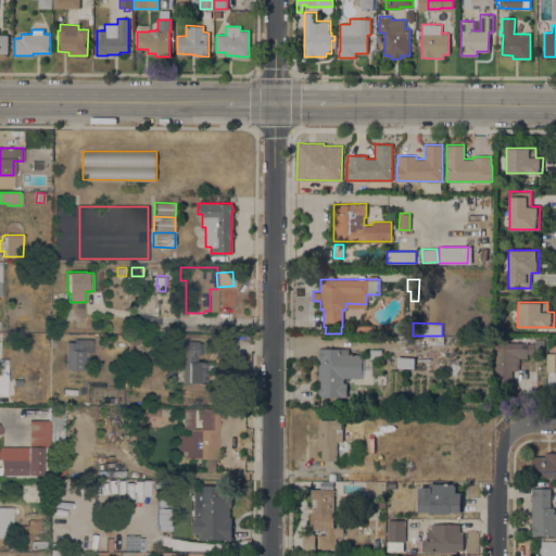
[(351,333),(351,325),(376,325),(375,333),(351,333)]
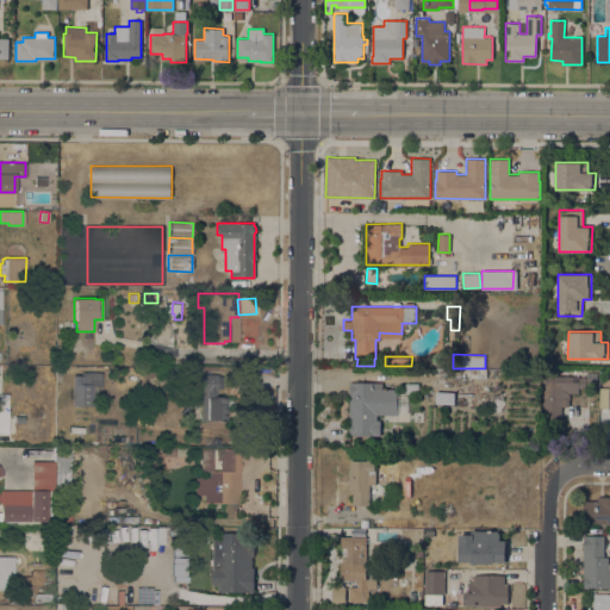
[(73,375),(81,375),(81,372),(101,372),(101,386),(93,386),(93,405),(72,405),(73,375)]
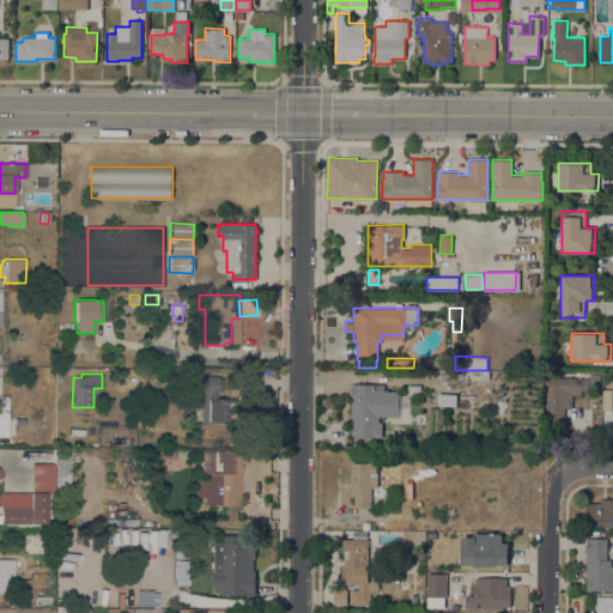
[(547,420),(547,377),(581,377),(581,378),(589,378),(589,374),(600,374),(600,389),(589,388),(589,389),(581,389),(581,394),(571,394),(571,408),(564,408),(564,422),(547,420)]
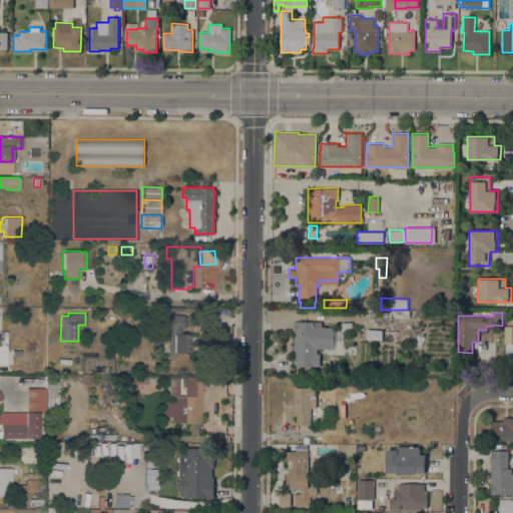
[(169,316),(187,317),(187,333),(195,334),(195,353),(169,353),(169,316)]
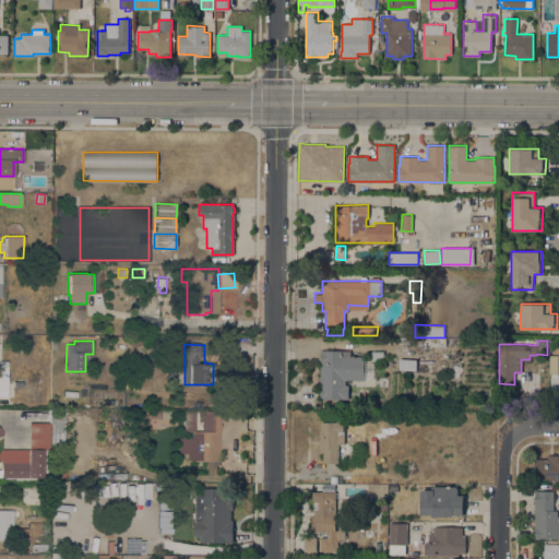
[(348,379),(348,397),(320,397),(320,349),(351,349),(351,356),(364,356),(364,379),(348,379)]
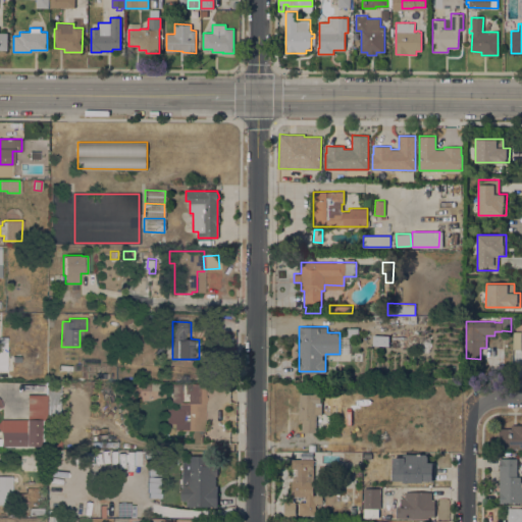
[(358,327),(358,335),(347,335),(347,328),(358,327)]
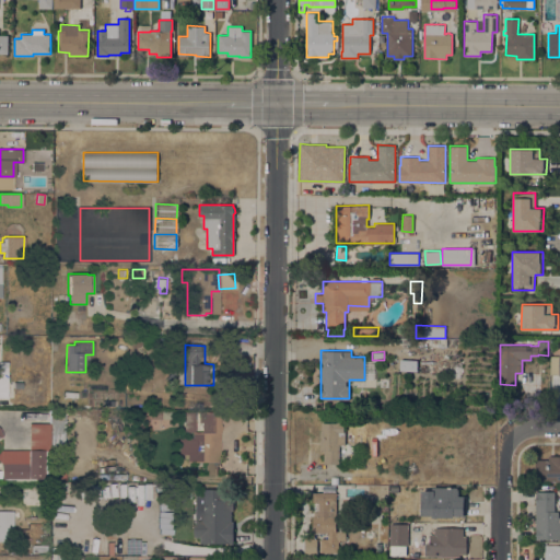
[(559,354),(559,375),(559,373),(550,373),(550,356),(559,356),(559,354)]
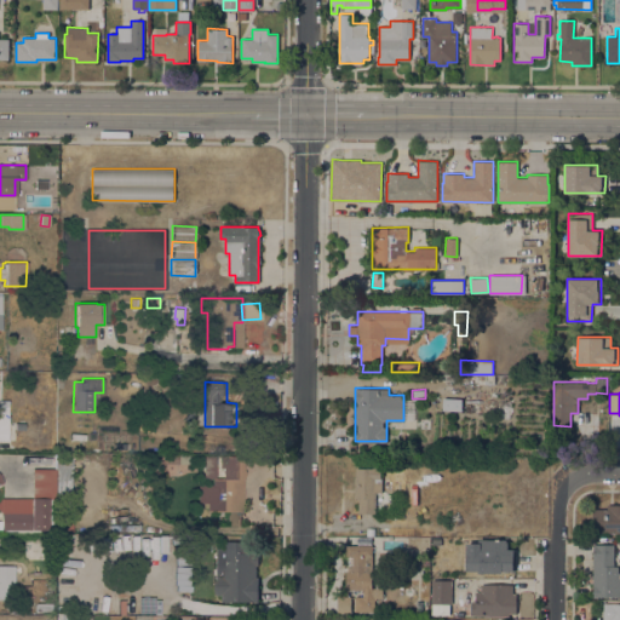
[(461,399),(461,411),(442,409),(443,397),(461,399)]
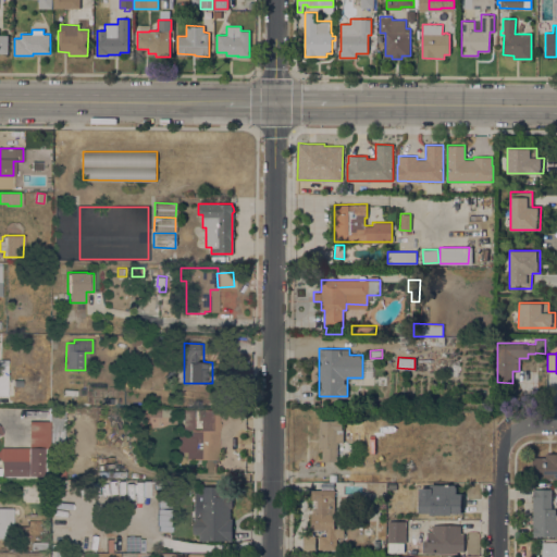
[(168,379),(163,376),(168,371),(166,370),(169,366),(174,369),(168,379)]
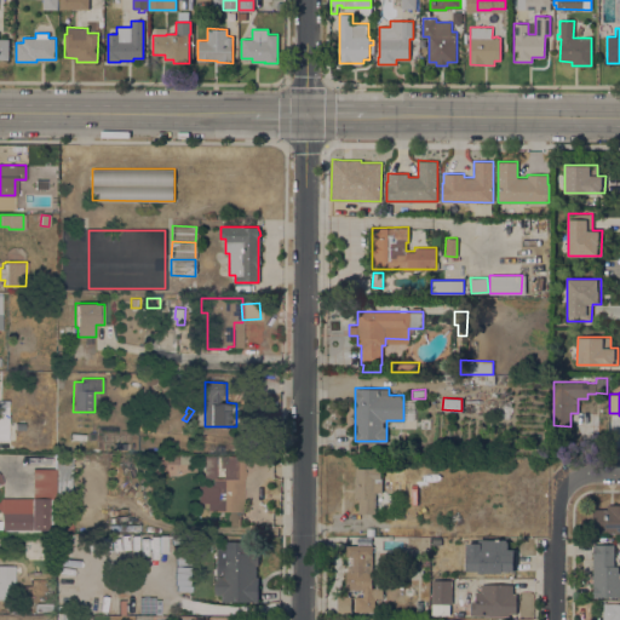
[(57,460),(67,460),(67,453),(73,453),(73,469),(72,469),(72,494),(57,494),(57,460)]
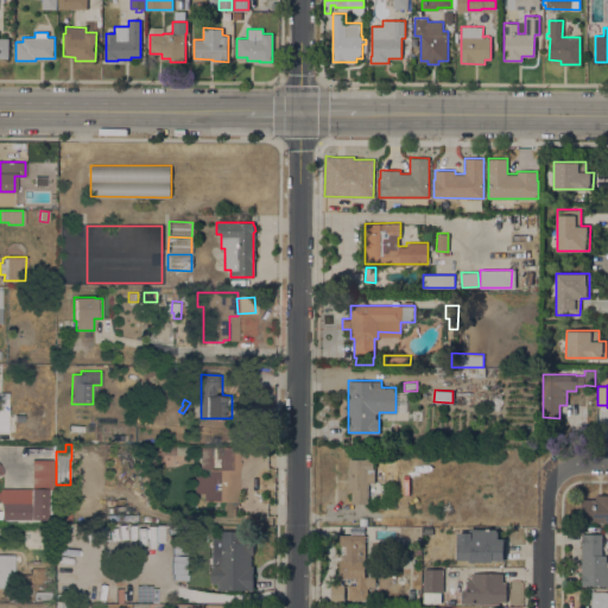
[(158,455),(159,445),(175,445),(175,455),(158,455)]
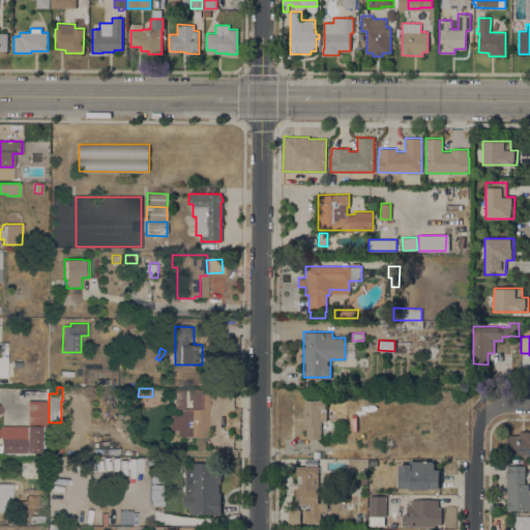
[(205,437),(205,449),(195,449),(195,437),(177,436),(177,430),(170,430),(170,414),(181,414),(181,409),(174,409),(174,388),(184,388),(184,408),(190,409),(190,399),(187,399),(187,388),(208,388),(208,401),(209,403),(210,404),(209,406),(208,408),(208,410),(208,437),(205,437)]
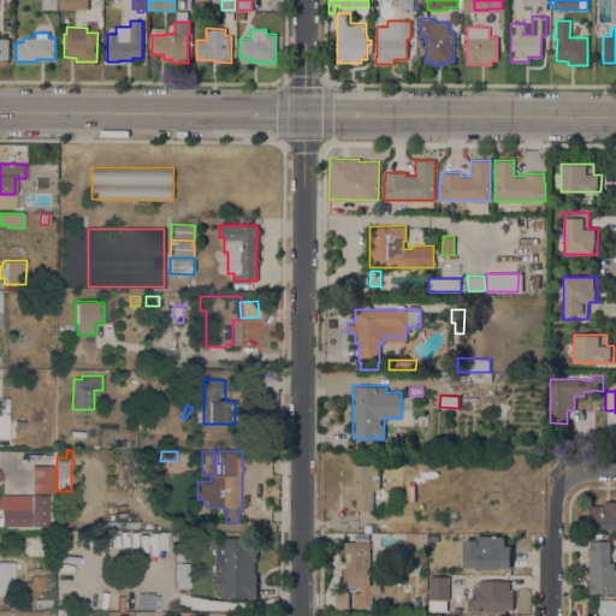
[(379,509),(379,515),(371,515),(371,509),(356,510),(355,495),(351,495),(351,474),(353,474),(353,465),(369,465),(369,463),(378,463),(378,474),(379,474),(379,489),(373,489),(373,509),(379,509)]
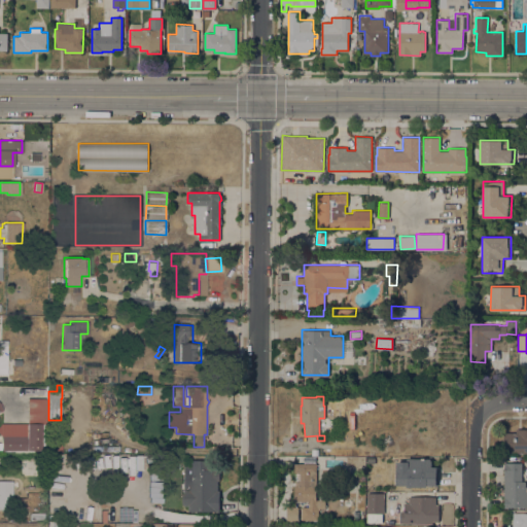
[(0,423),(1,422),(40,423),(40,450),(0,450),(0,423)]
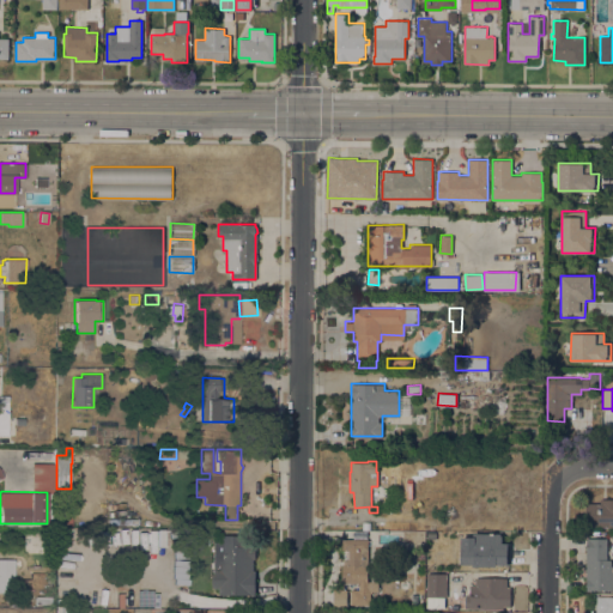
[(392,495),(392,504),(375,503),(376,495),(392,495)]
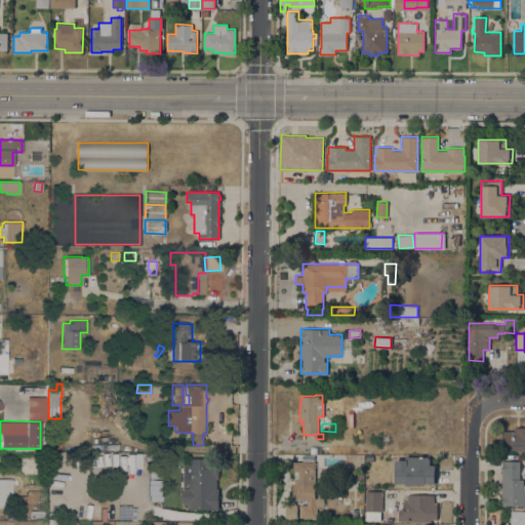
[(524,452),(524,451),(516,451),(516,452),(513,452),(513,451),(501,450),(501,430),(514,431),(514,427),(524,427),(524,452)]
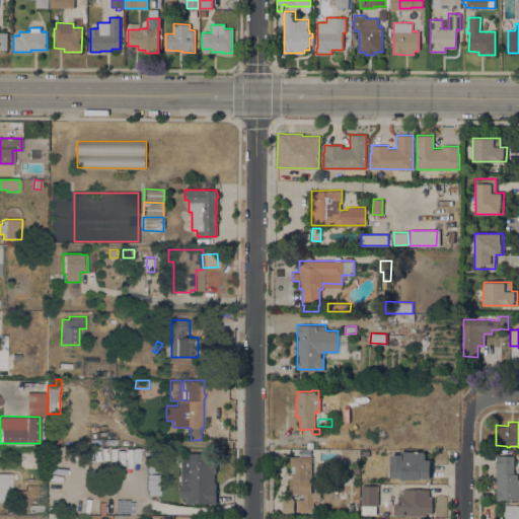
[(400,451),(424,451),(424,453),(425,453),(425,459),(430,459),(430,462),(432,462),(432,477),(430,477),(429,477),(420,477),(420,479),(400,478),(400,476),(388,476),(388,465),(390,465),(390,454),(400,454),(400,451)]
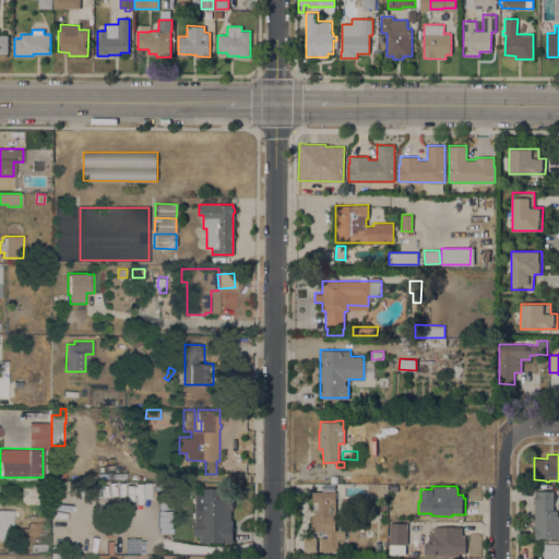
[(200,542),(200,536),(193,536),(193,520),(193,494),(200,494),(200,487),(227,488),(227,498),(233,498),(233,509),(230,509),(230,520),(233,520),(233,543),(200,542)]
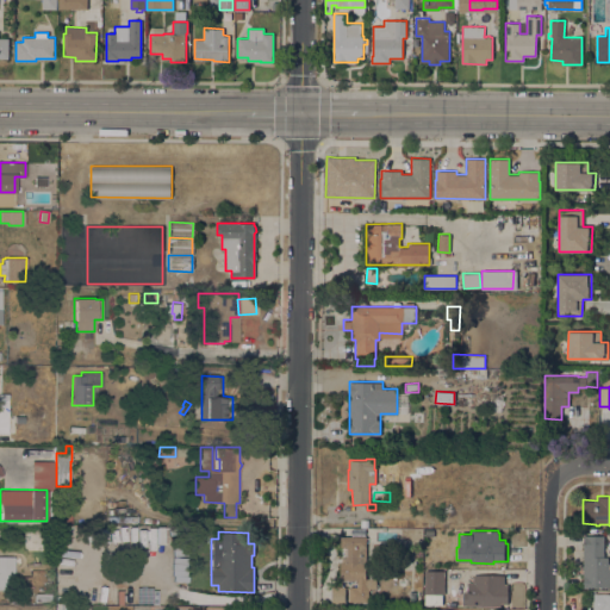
[(604,535),(604,556),(608,556),(608,562),(609,562),(609,586),(584,586),(584,576),(583,576),(584,535),(604,535)]
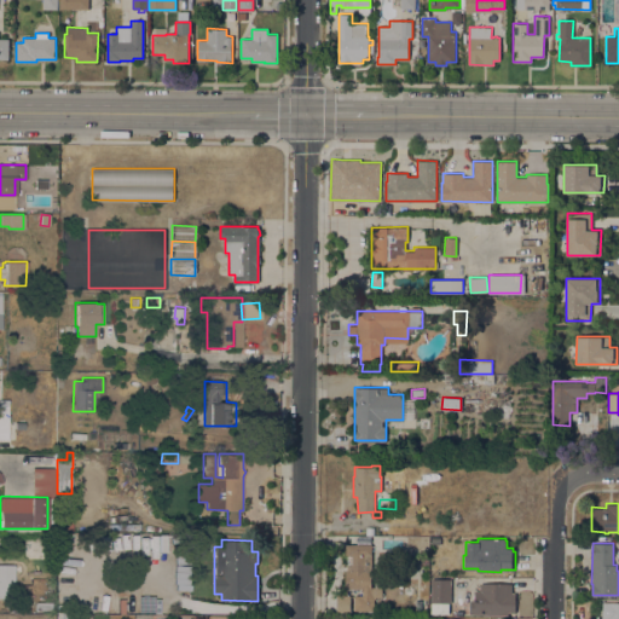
[(374,609),(354,609),(354,595),(363,595),(363,588),(346,588),(346,571),(347,570),(347,565),(346,565),(346,555),(346,544),(371,544),(371,554),(370,555),(371,586),(382,586),(382,596),(375,597),(375,599),(374,599),(374,609)]
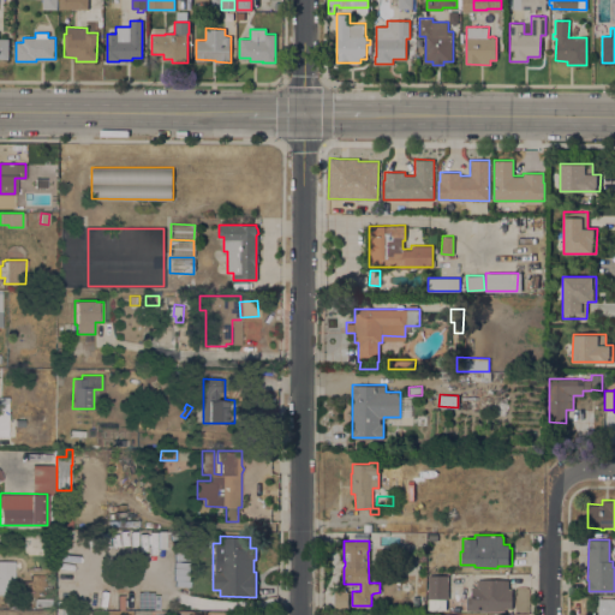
[(0,560),(15,560),(15,577),(13,577),(13,585),(10,585),(10,593),(0,593),(0,560)]
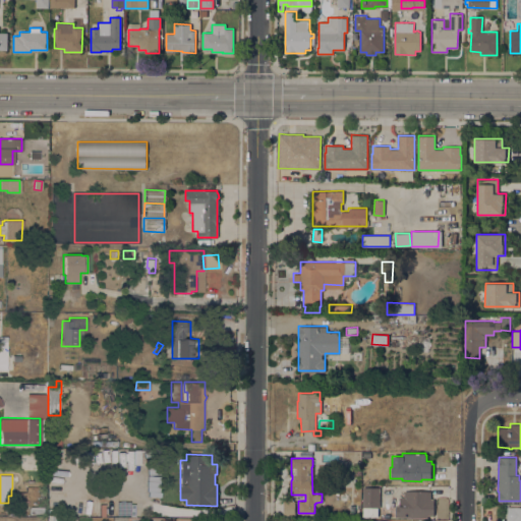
[(362,486),(380,486),(380,507),(362,507),(362,486)]
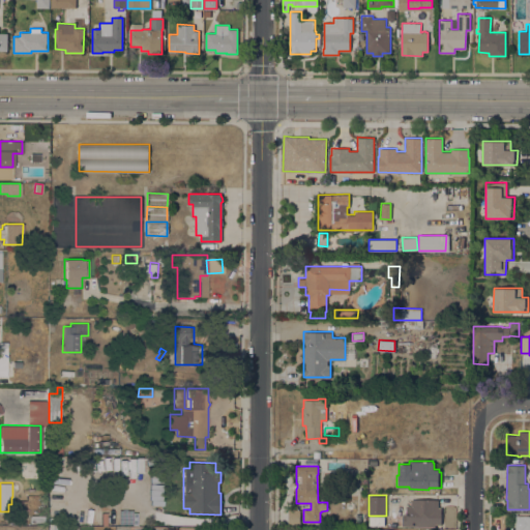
[(403,513),(406,513),(406,505),(411,505),(411,499),(438,499),(438,507),(441,507),(441,524),(435,524),(435,526),(402,526),(403,513)]
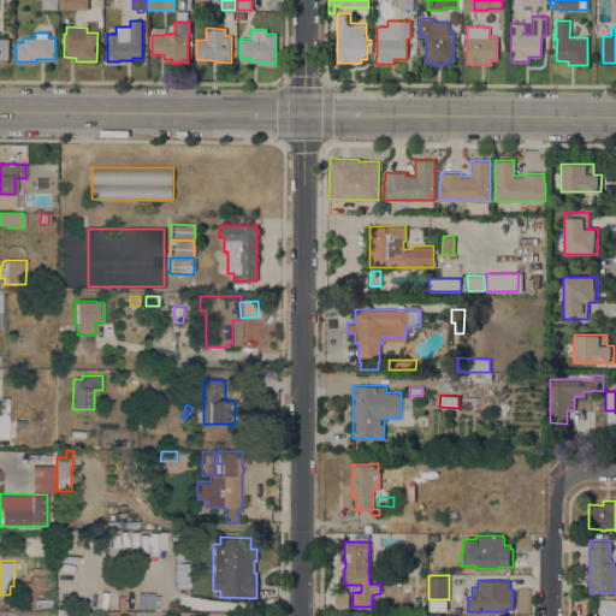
[(349,609),(335,610),(335,592),(349,592),(349,609)]
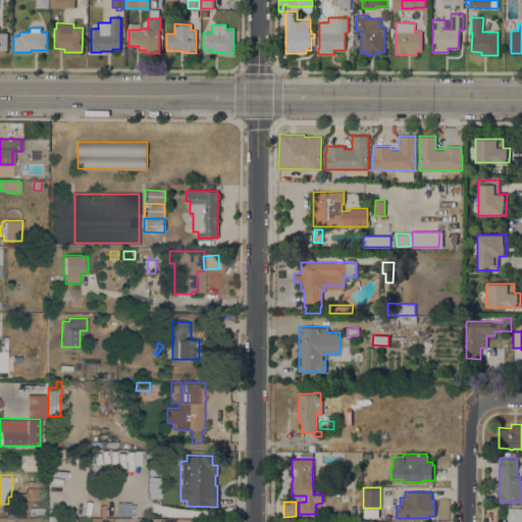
[(30,508),(43,507),(43,515),(30,515),(30,508)]
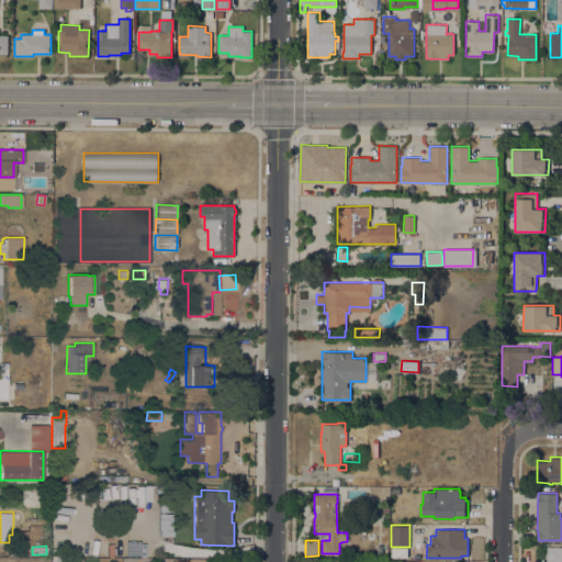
[(561,561),(547,561),(547,547),(553,547),(561,547),(561,561)]
